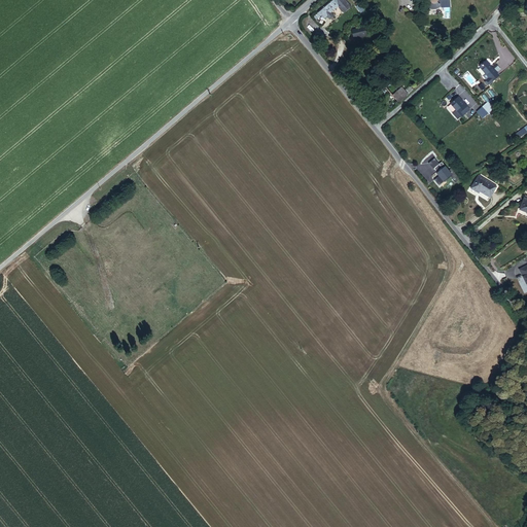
[(352,6),(347,0),(332,0),(315,14),(317,16),(321,13),(323,16),(327,13),(330,18),(335,14),(331,10),(340,4),(345,12),(352,6)]
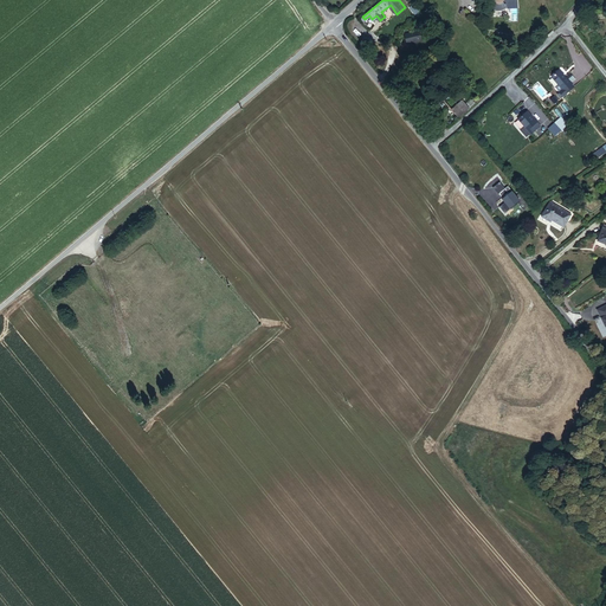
[(507,15),(519,14),(516,0),(513,0),(504,1),(502,1),(501,1),(500,0),(490,0),(489,1),(488,5),(487,5),(485,6),(491,11),(496,12),(498,12),(503,8),(504,8),(505,10),(507,11),(507,15)]
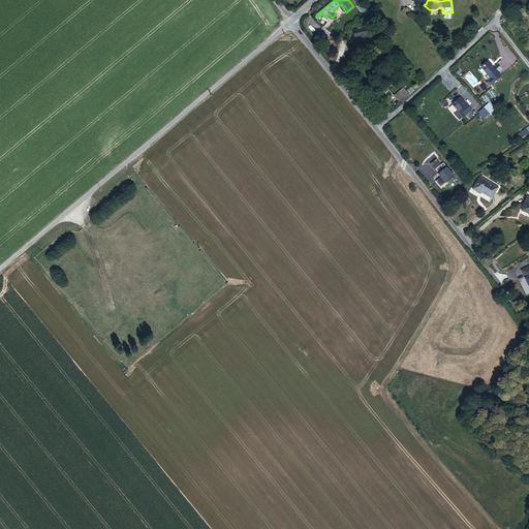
[(356,38),(370,34),(368,26),(354,30),(356,38)]
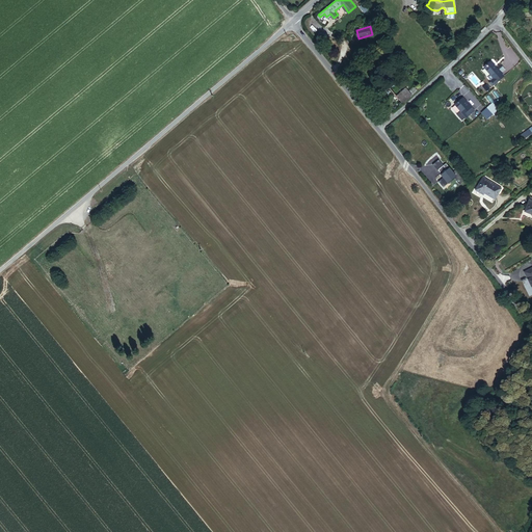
[(502,72),(501,71),(498,68),(493,61),(485,68),(491,74),(487,77),(490,81),(489,82),(495,87),(506,77),(502,72)]
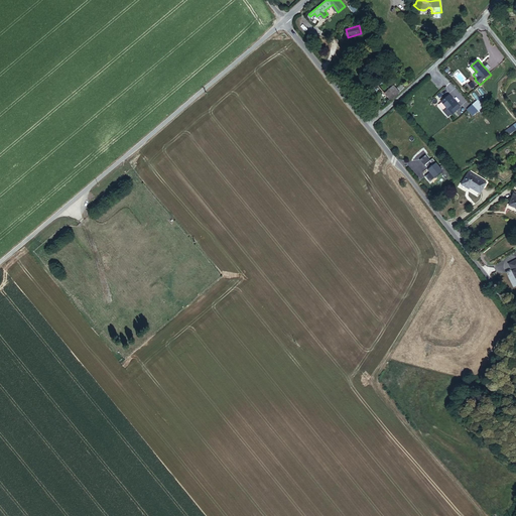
[(385,93),(389,99),(393,98),(400,92),(396,89),(393,85),(385,93)]
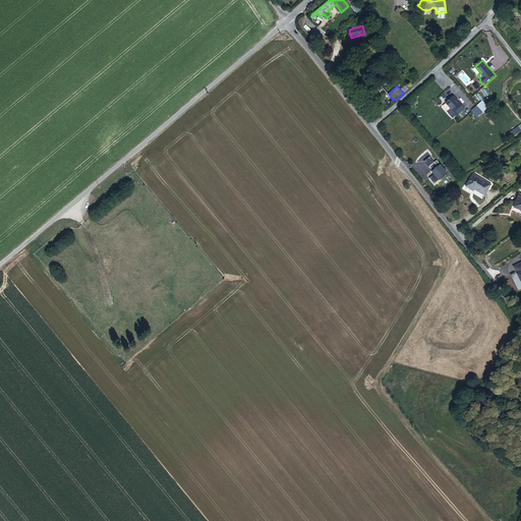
[(455,114),(462,108),(452,97),(444,103),(450,110),(451,109),(455,114)]
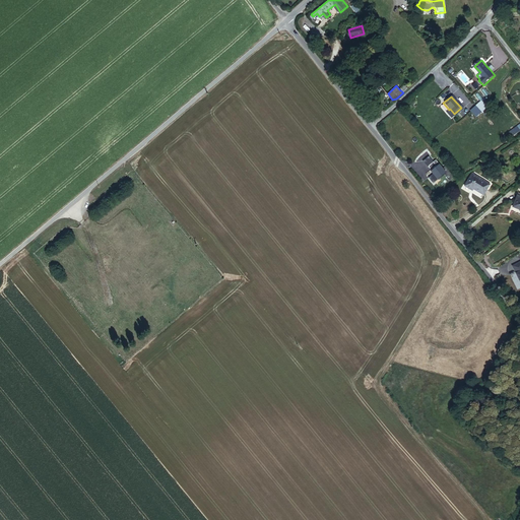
[(469,110),(475,117),(488,106),(481,100),(469,110)]
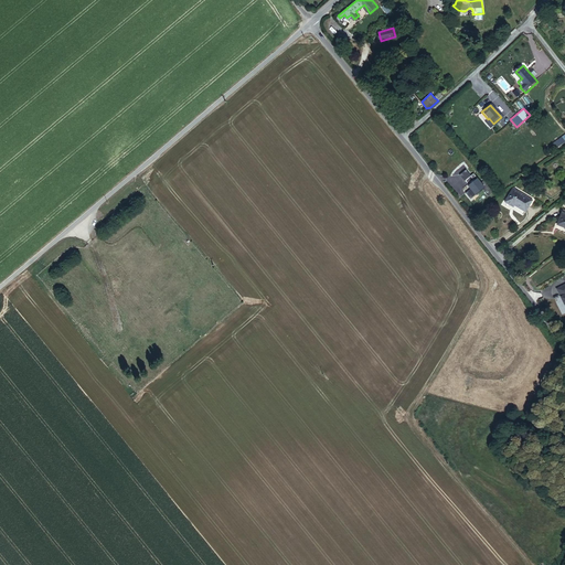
[(564,134),(553,142),(556,147),(564,140),(564,134)]
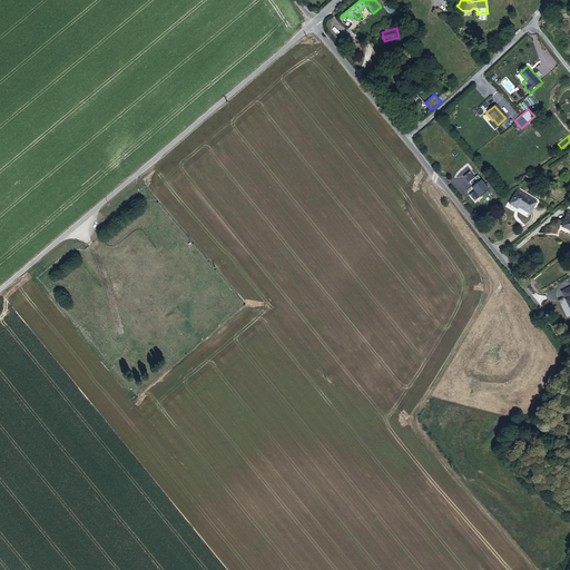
[(499,194),(491,184),(488,186),(481,179),(479,182),(477,178),(472,183),(475,187),(474,188),(475,190),(472,193),(478,199),(481,197),(488,192),(494,198),(499,194)]
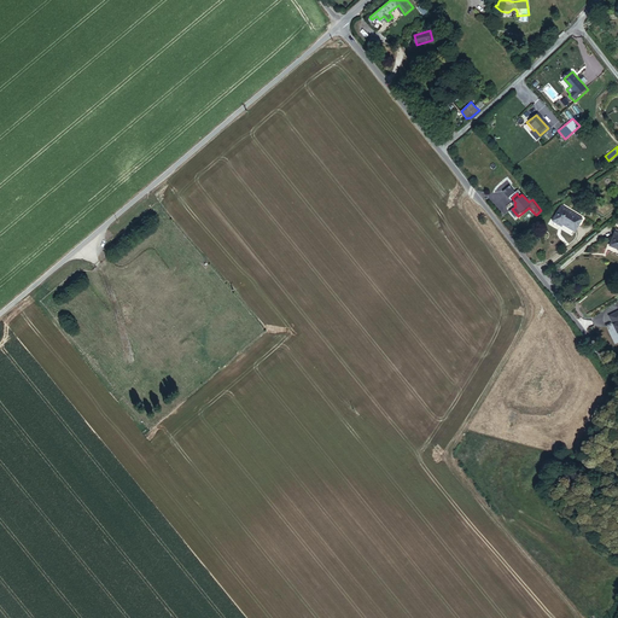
[(578,229),(584,217),(563,207),(554,222),(563,226),(565,223),(578,229)]
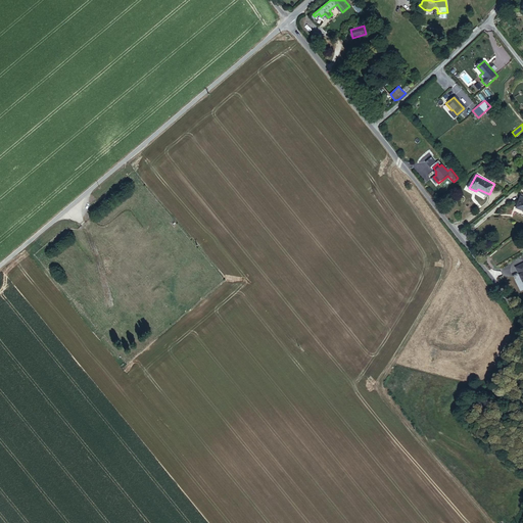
All buildings are outlined.
